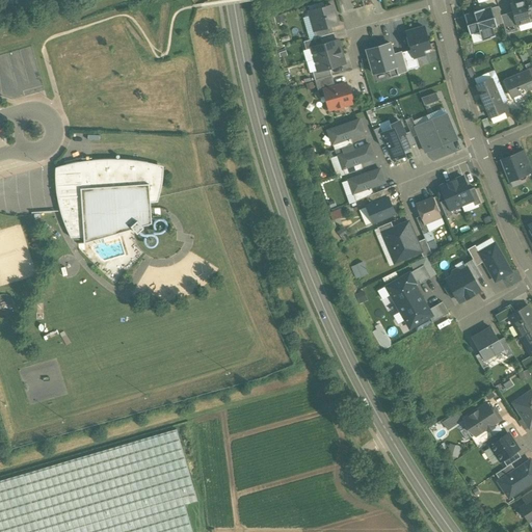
[(527,0),(512,4),(514,11),(517,24),(519,24),(531,20),(531,17),(527,0)]
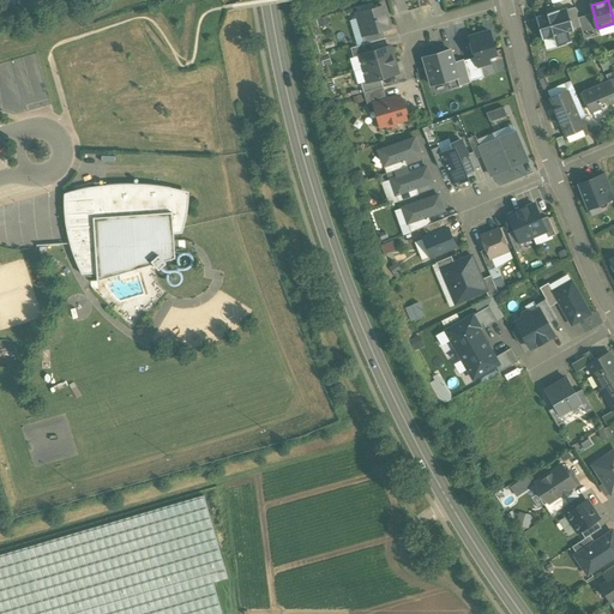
[(384,6),(361,13),(357,18),(359,23),(365,25),(366,34),(367,34),(383,30),(390,28),(384,6)]
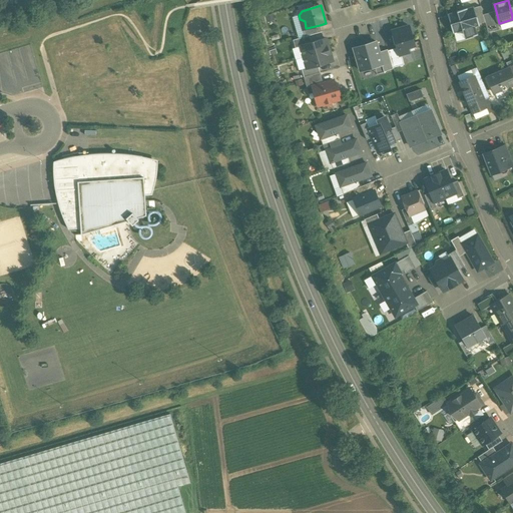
[(474,6),(448,14),(453,33),(463,30),(465,39),(478,35),(478,34),(476,34),(474,26),(478,24),(479,26),(480,26),(479,24),(474,8),(474,6)]
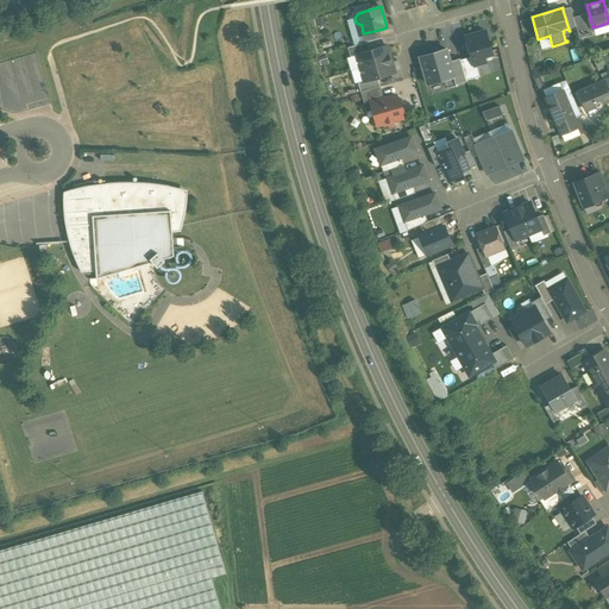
[(571,7),(563,10),(569,29),(576,26),(571,7)]
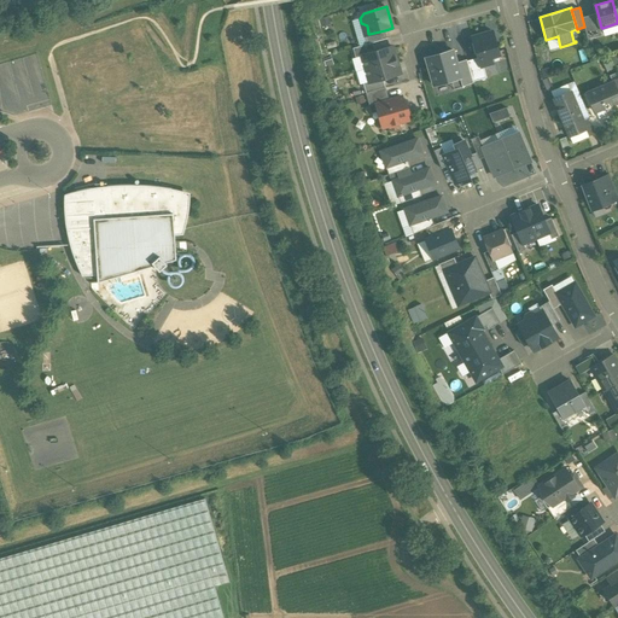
[(598,13),(589,16),(594,33),(600,31),(602,28),(601,28),(598,13)]
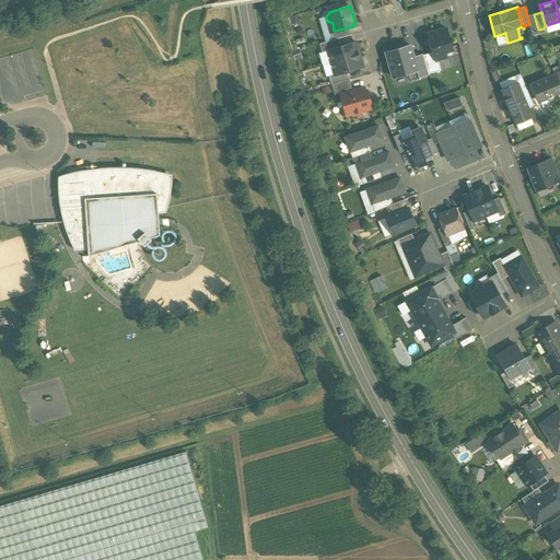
[(349,27),(335,31),(334,31),(330,32),(333,41),(338,38),(338,39),(351,35),(349,27)]
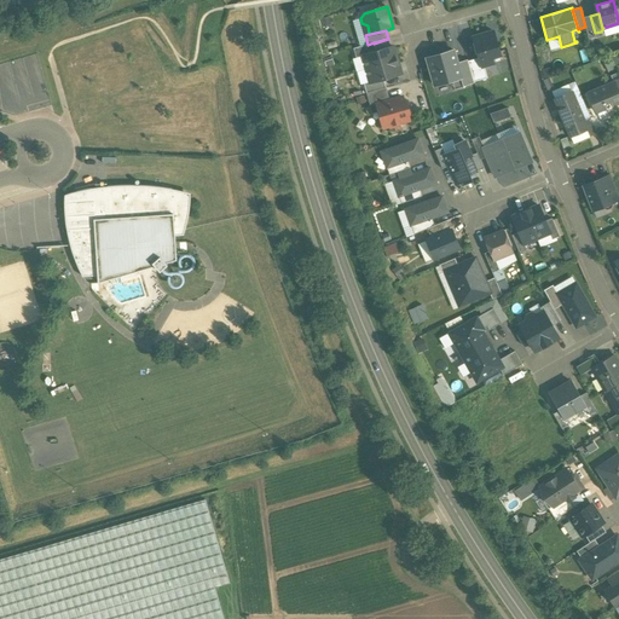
[(493,32),(474,38),(480,58),(482,67),(485,67),(493,63),(491,55),(499,52),(493,32)]
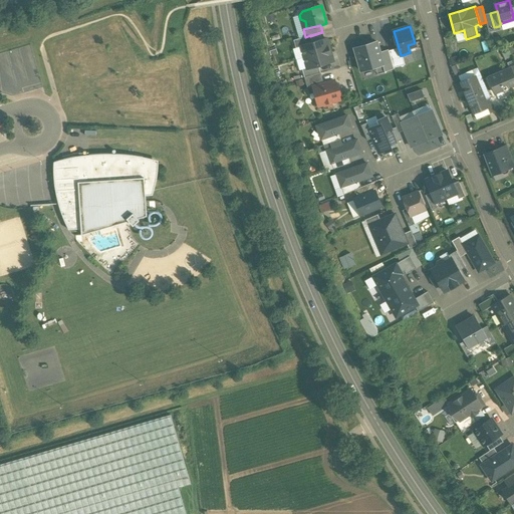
[(305,37),(294,40),(296,48),(301,46),(312,43),(310,36),(310,35),(305,37)]
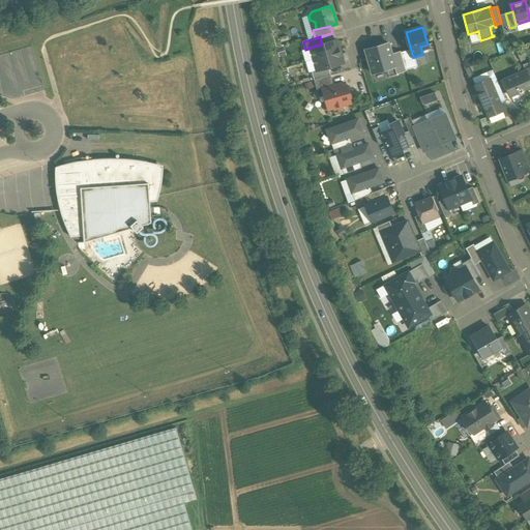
[(322,45),(311,48),(314,59),(341,52),(336,40),(322,45)]
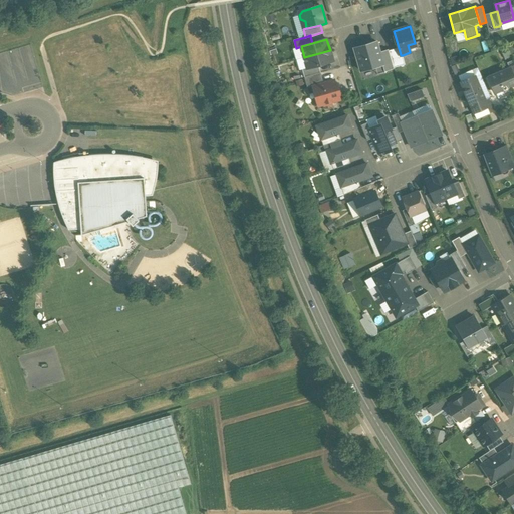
[(380,53),(376,41),(354,48),(361,71),(382,65),(383,64),(380,53)]
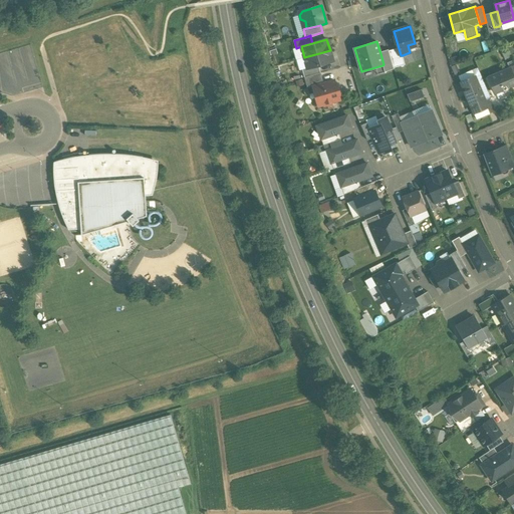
[(399,48),(389,51),(394,68),(405,64),(403,55),(401,55),(399,48)]
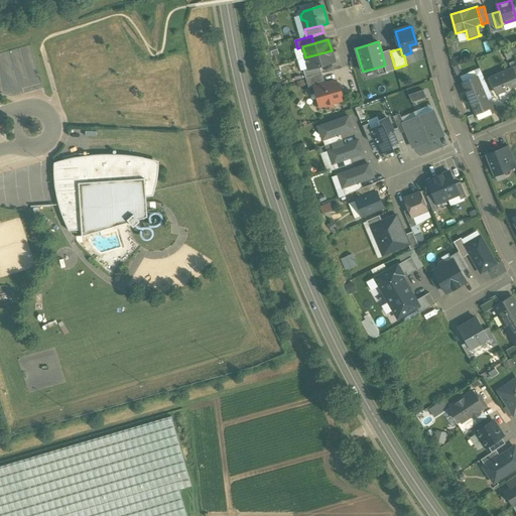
[(332,50),(305,57),(308,69),(320,66),(335,61),(332,50)]
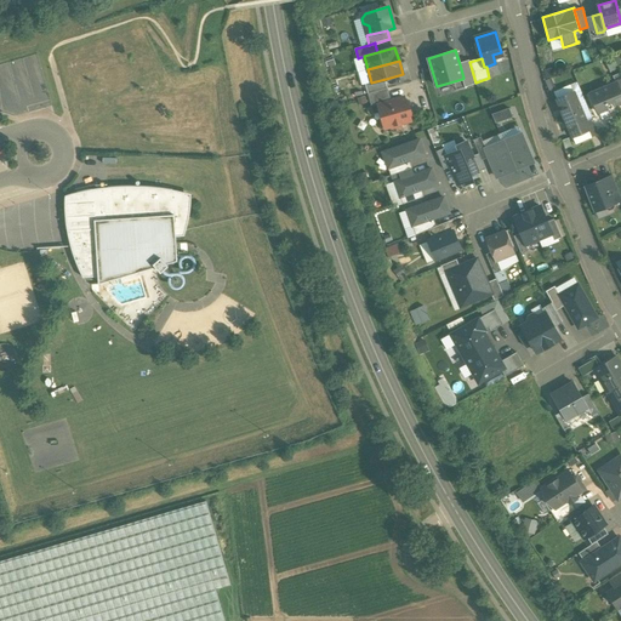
[(469,61),(460,64),(463,78),(462,79),(466,87),(466,85),(476,83),(469,62),(469,61)]
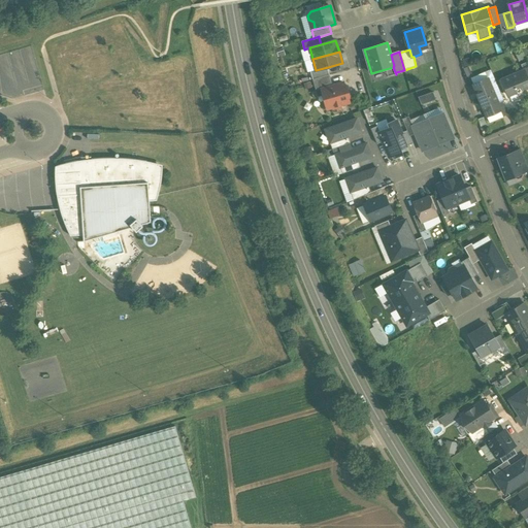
[(328,67),(316,70),(310,71),(312,79),(330,74),(328,67)]
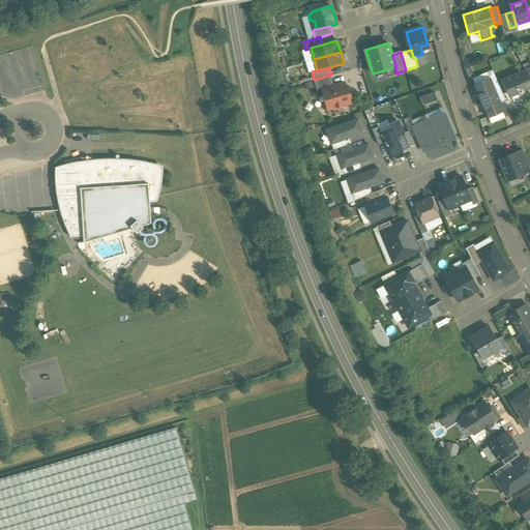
[(526,70),(504,80),(510,96),(519,93),(520,96),(527,93),(526,90),(529,88),(529,79),(526,70)]
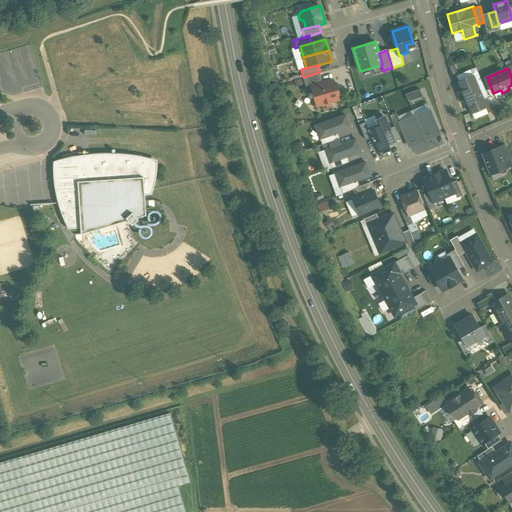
[(320,72),(303,77),(306,88),(312,86),(323,83),(320,72)]
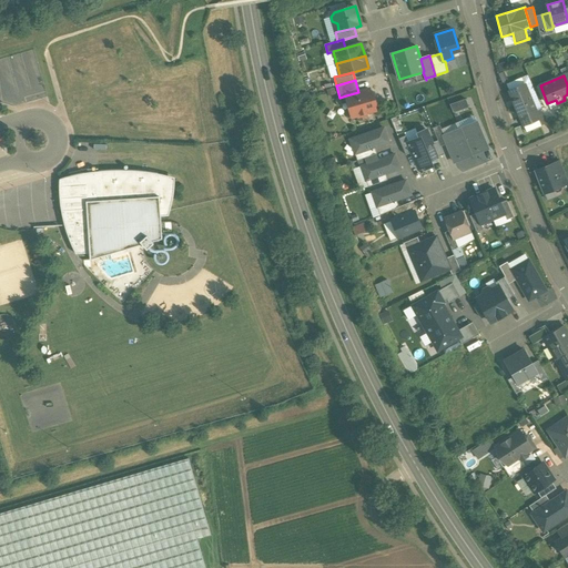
[(525,84),(509,91),(517,108),(533,101),(525,84)]
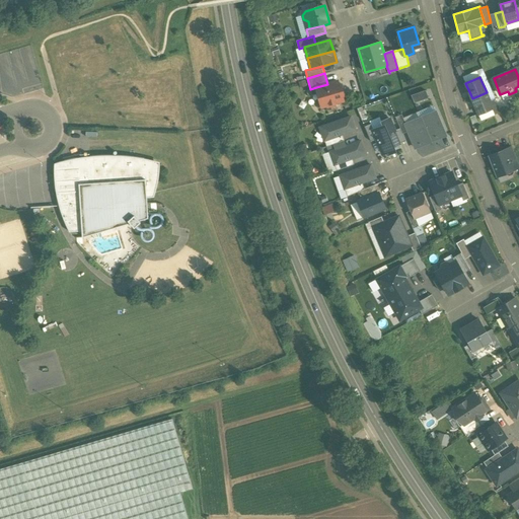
[(327,84),(316,87),(318,95),(320,99),(322,107),(326,105),(326,106),(336,104),(335,103),(344,101),(342,95),(343,94),(341,87),(340,87),(338,81),(327,84)]
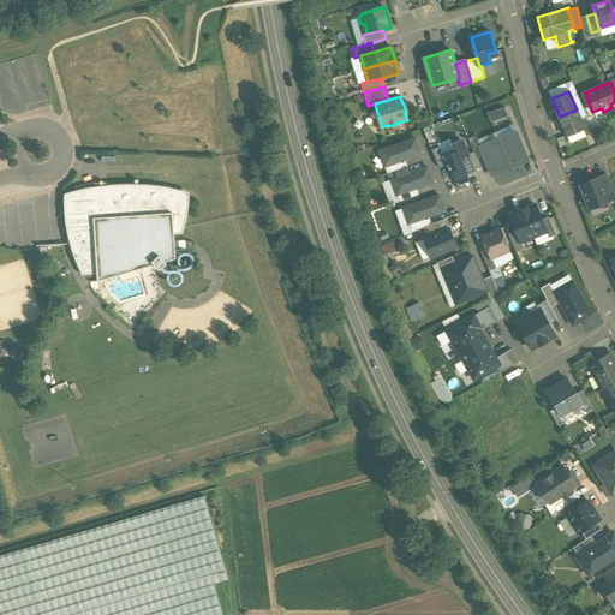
[(503,107),(487,113),(490,123),(507,115),(503,107)]
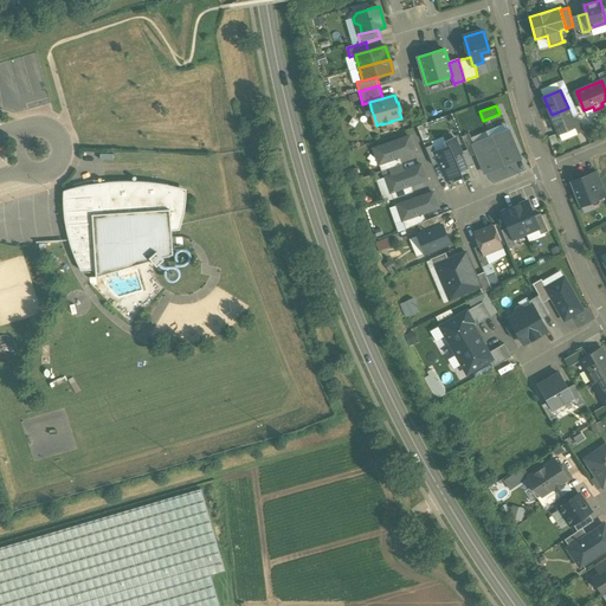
[(568,108),(552,115),(559,134),(568,129),(569,130),(573,129),(574,127),(575,127),(572,118),(568,108)]
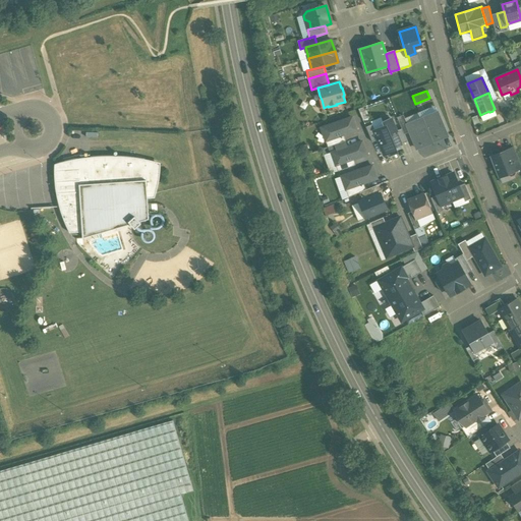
[(503,113),(498,100),(491,102),(495,109),(494,109),(497,115),(503,113)]
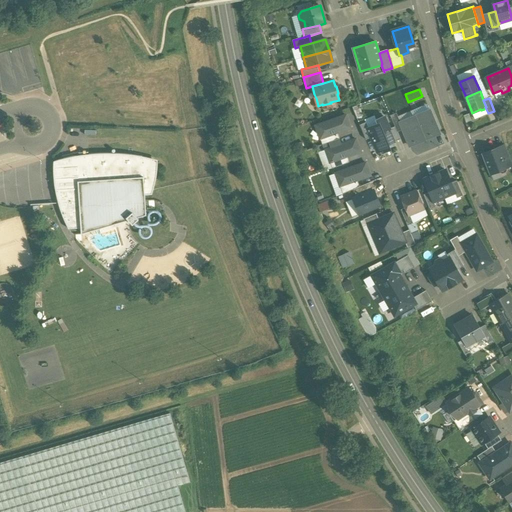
[(429,110),(415,116),(424,140),(439,134),(429,110)]
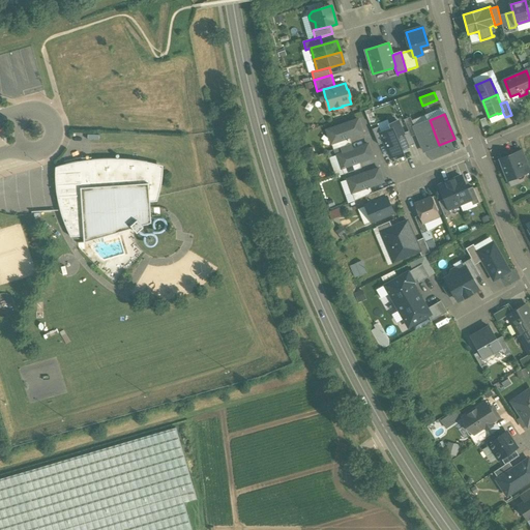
[(409,130),(411,137),(417,134),(414,126),(410,117),(404,120),(409,130)]
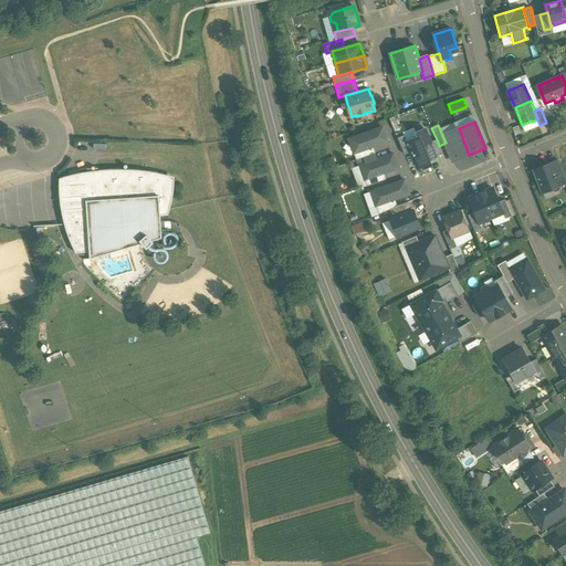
[(388,142),(383,127),(349,139),(354,154),(373,147),(388,142)]
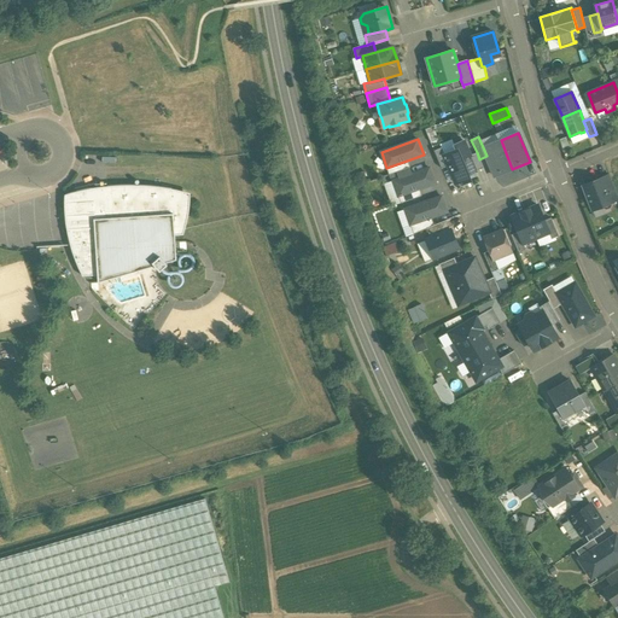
[(470,155),(464,140),(454,145),(456,150),(443,155),(448,165),(455,185),(477,176),(474,172),(468,156),(470,155)]
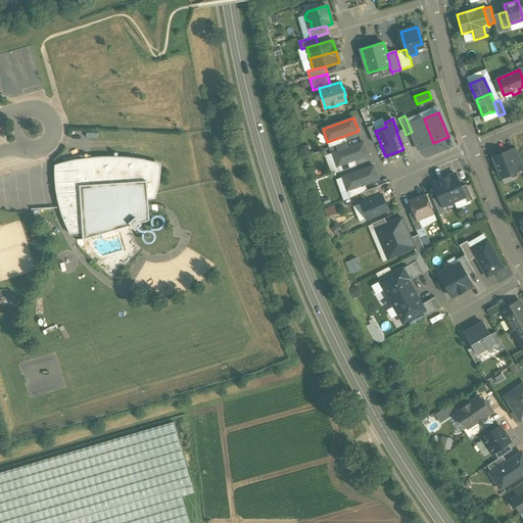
[(424,119),(409,125),(412,132),(419,149),(433,143),(424,119)]
